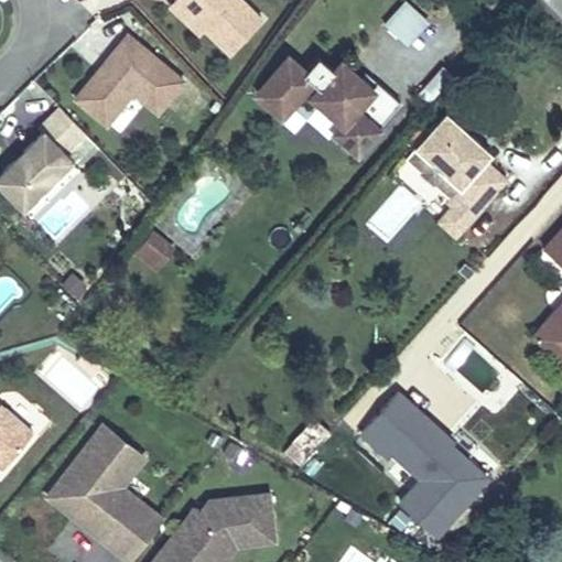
[(177,0),(177,1),(207,29),(234,54),(265,20),(242,0),(177,0)]
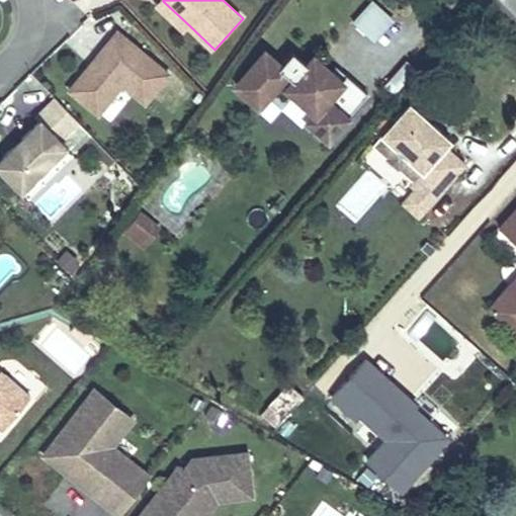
[(371,36),(391,14),(375,0),(355,22),(371,36)]
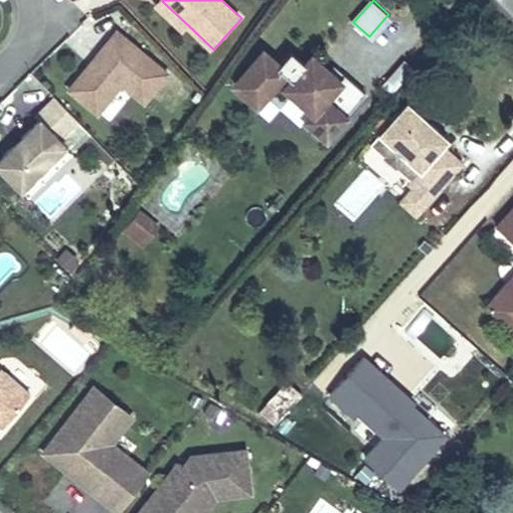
[(184,31),(189,26),(162,1),(157,6),(184,31)]
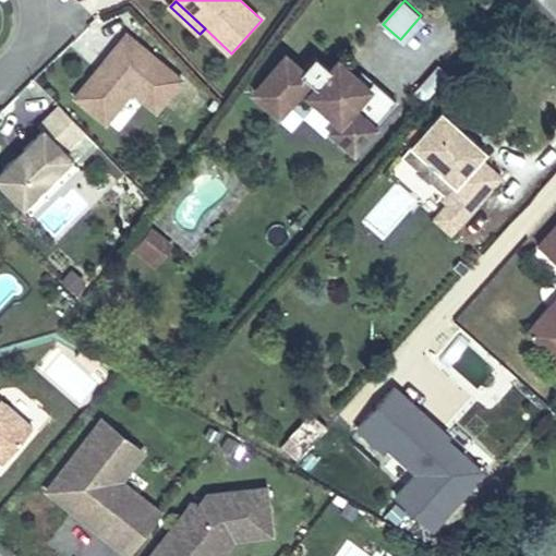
[(104,75),(98,72),(75,98),(98,118),(125,86),(157,112),(183,82),(129,36),(106,62),(110,67),(104,75)]
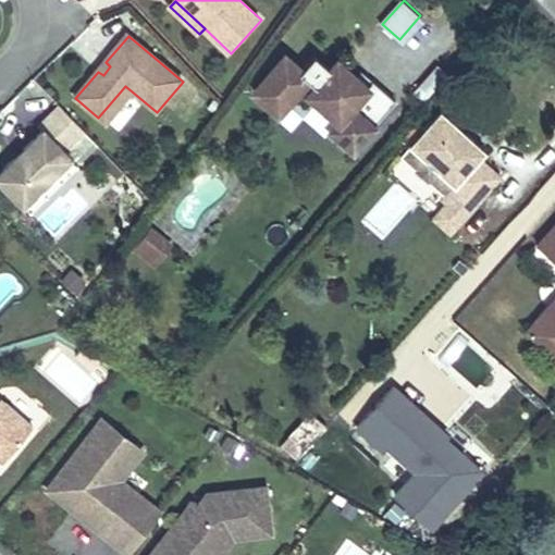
[(369,88),(357,78),(340,62),(332,70),(317,56),(303,72),(287,58),(257,93),(280,113),(288,103),(303,88),(309,79),(318,87),(310,95),(318,101),(340,121),(332,131),(355,150),(397,102),(374,82),(369,88)]
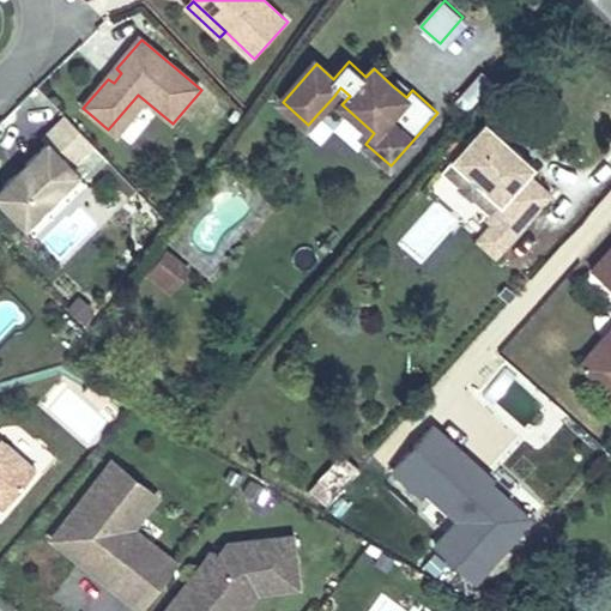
[(116,68),(108,79),(114,83),(121,73),(116,68)]
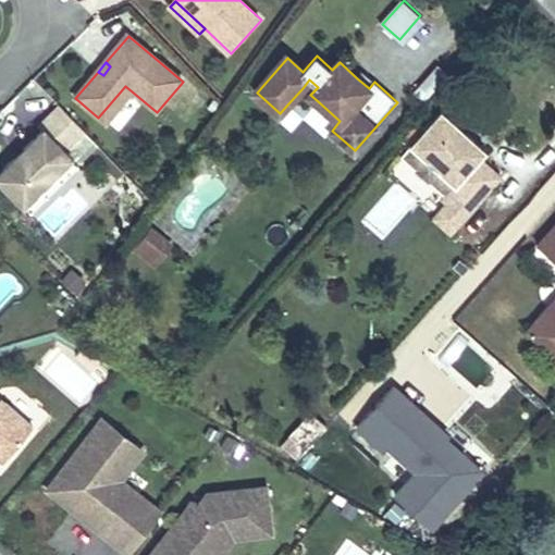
[(421,87),(431,96),(449,75),(440,66),(421,87)]
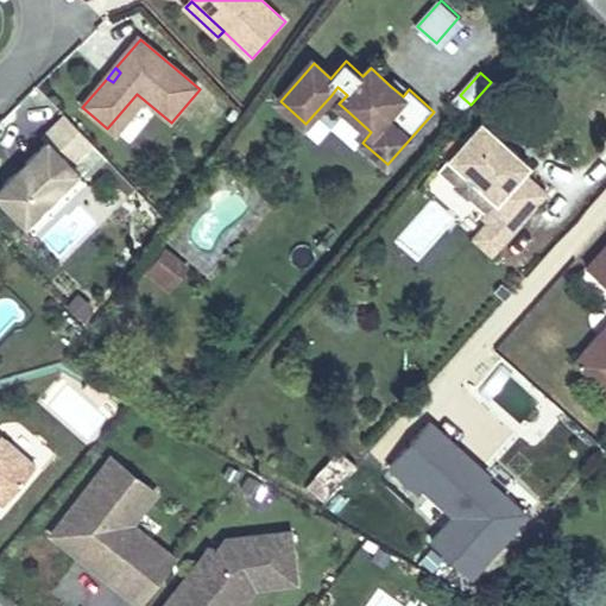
[(396,79),(390,86),(403,96),(409,89),(396,79)]
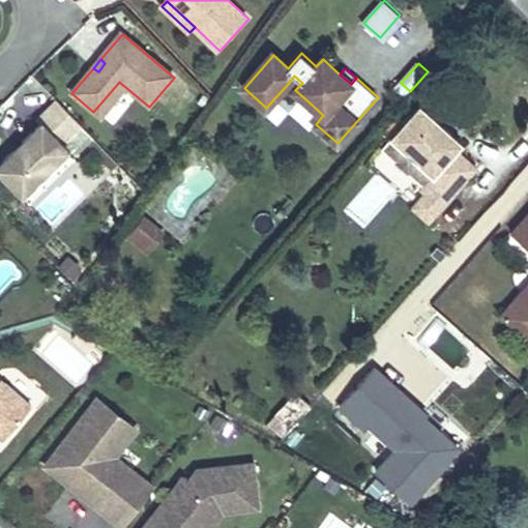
[(288,84),(295,90),(302,83),(294,76),(288,84)]
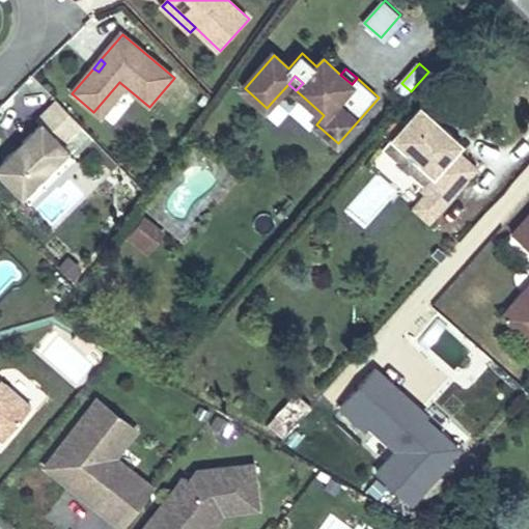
[(395,90),(405,99),(411,91),(401,83),(395,90)]
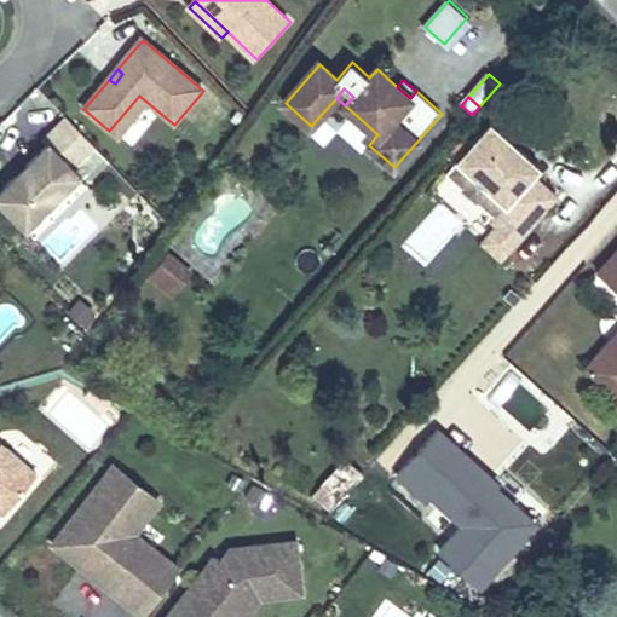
[(353,113),(336,98),(321,115),(339,131),(353,113)]
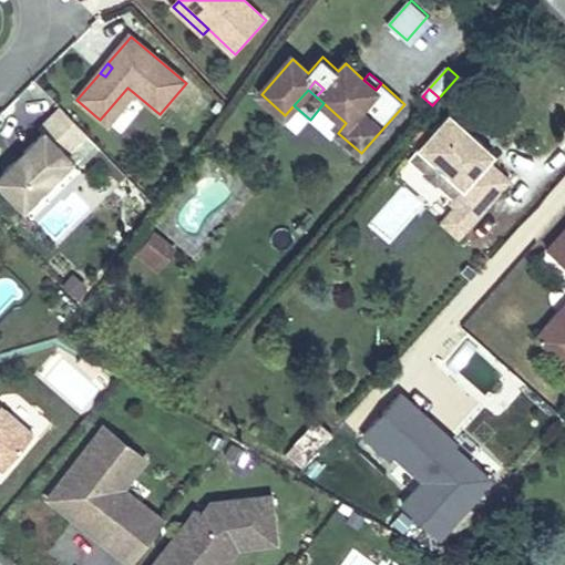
[(0,184),(24,209),(73,162),(67,155),(88,135),(62,110),(41,131),(44,135),(0,178),(0,184)]
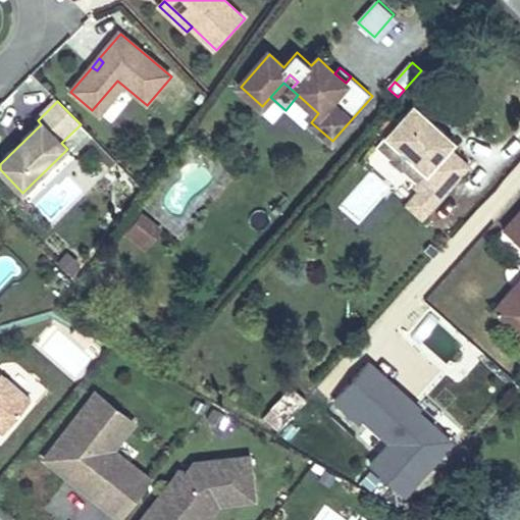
[(414,105),(385,137),(426,173),(417,185),(415,187),(421,191),(435,204),(469,167),(450,150),(456,143),(414,105)]
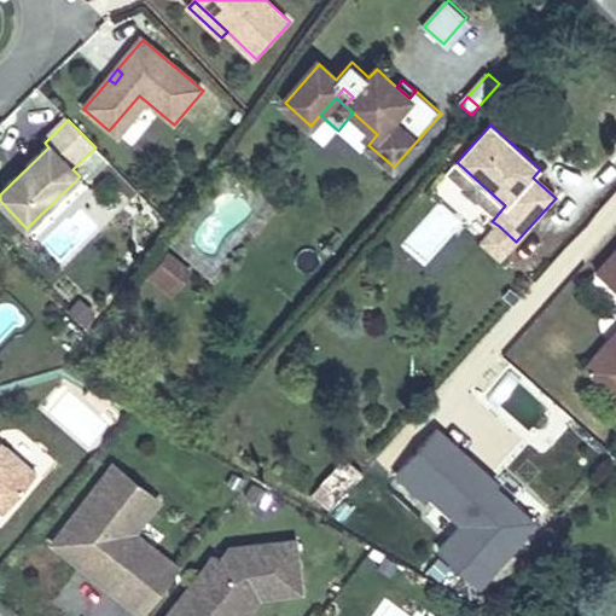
[(446,174),(494,219),(505,205),(457,162),(446,174)]
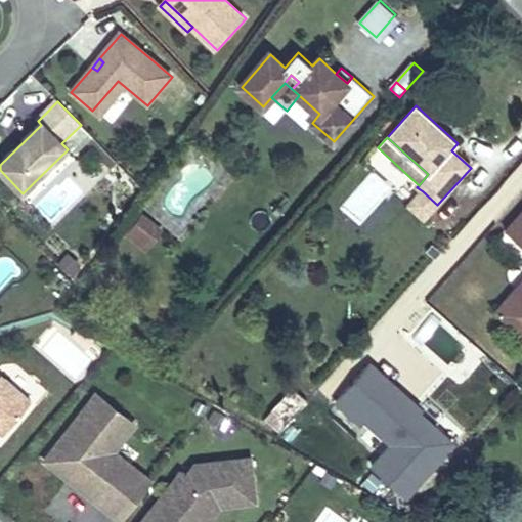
[(75,157),(68,149),(23,193),(30,201),(75,157)]
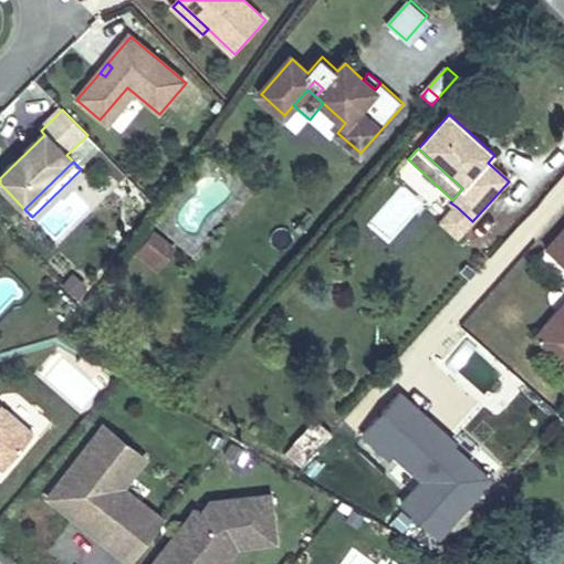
[(40,219),(51,238),(87,218),(76,199),(40,219)]
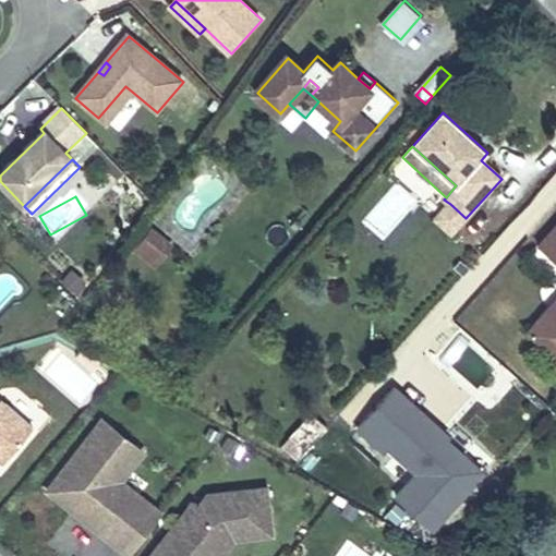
[(452,233),(466,218),(450,204),(436,219),(452,233)]
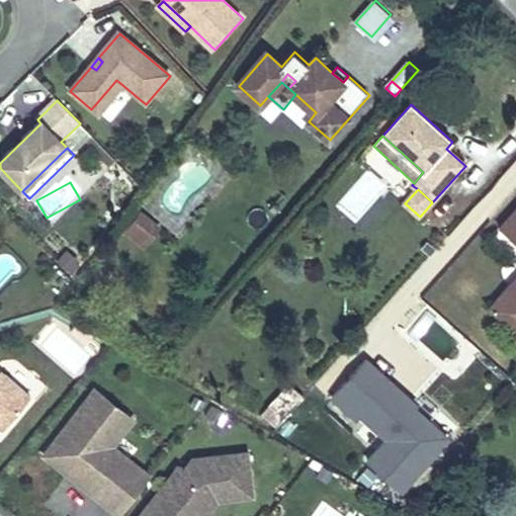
[(515,209),(500,228),(515,242),(515,289),(505,303),(515,311),(515,209)]
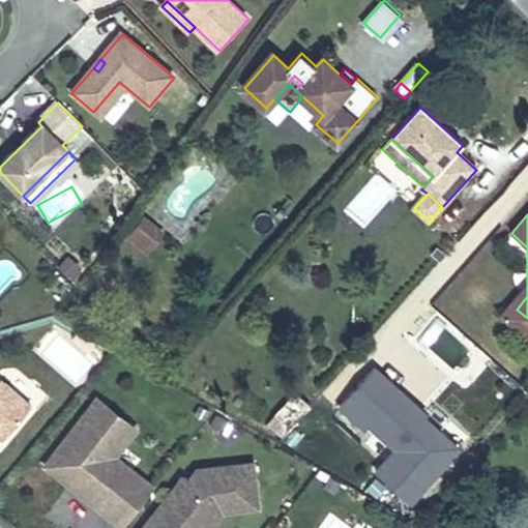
[(146,221),(132,238),(149,253),(164,234),(146,221)]
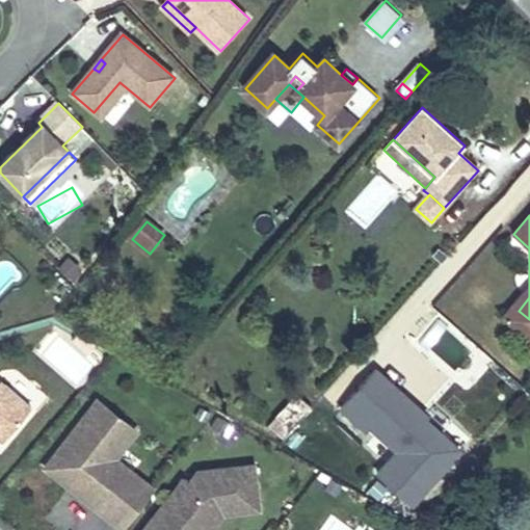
[(146,258),(150,254),(132,239),(128,244),(146,258)]
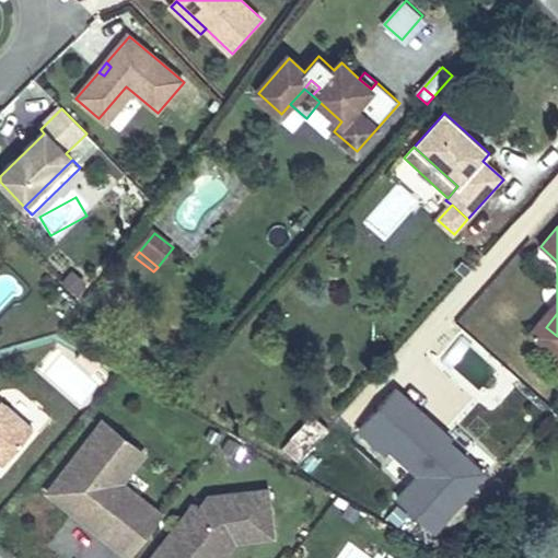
[(557,336),(546,327),(557,313),(557,299),(530,333),(557,358),(557,336)]
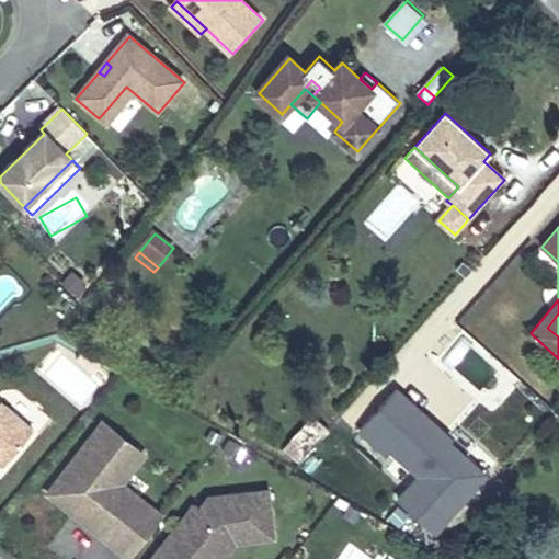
[(394,500),(434,536),(490,475),(395,387),(357,429),(412,479),(394,500)]
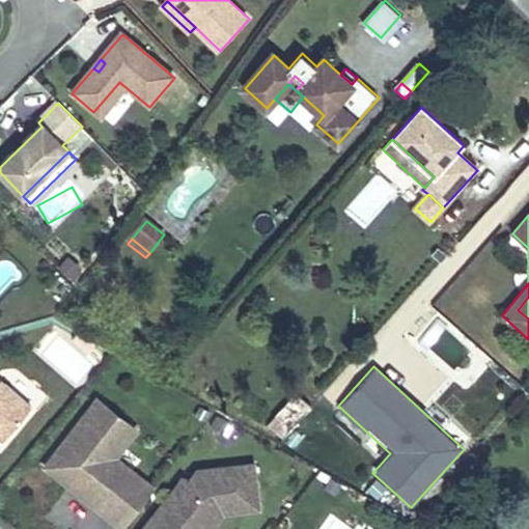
[(0,440),(3,443),(33,409),(2,382),(0,384),(0,440)]
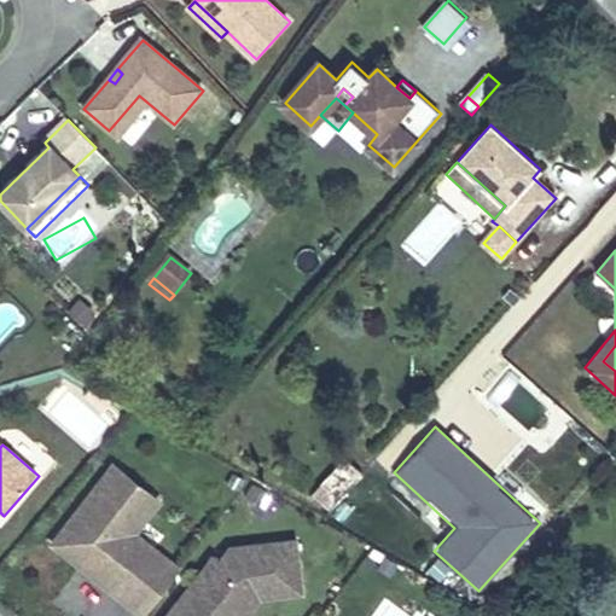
[(311,497),(329,512),(362,474),(343,458),(311,497)]
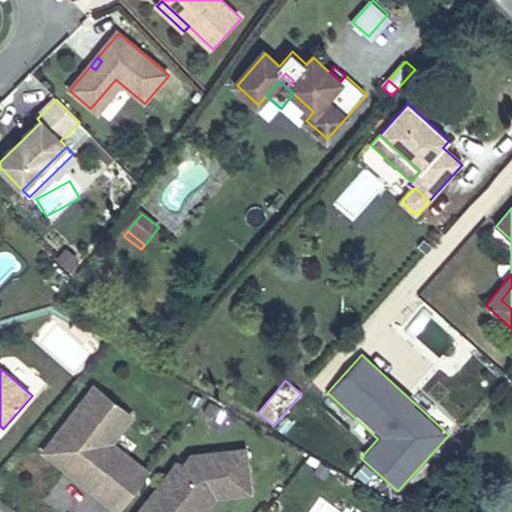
[(134,418),(96,389),(52,446),(101,485),(95,492),(119,511),(121,511),(149,478),(109,448),(134,418)]
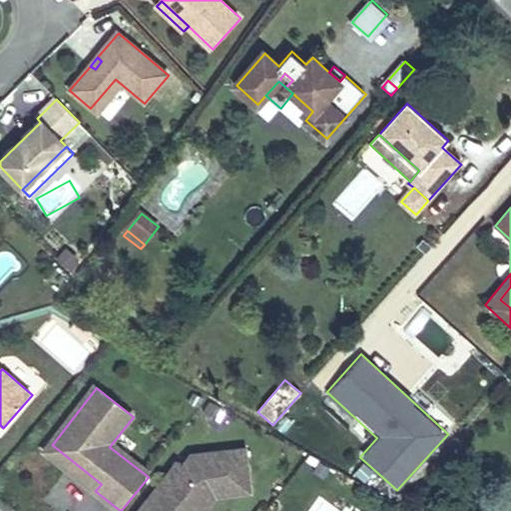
[(101,484),(52,445),(46,452),(95,491),(101,484)]
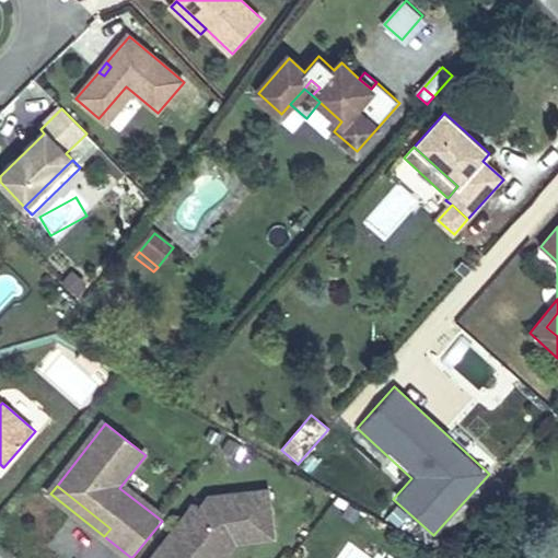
[(195,506),(176,529),(181,533),(173,543),(167,539),(152,557),(207,557),(227,534),(236,542),(275,538),(270,491),(210,498),(200,510),(195,506)]
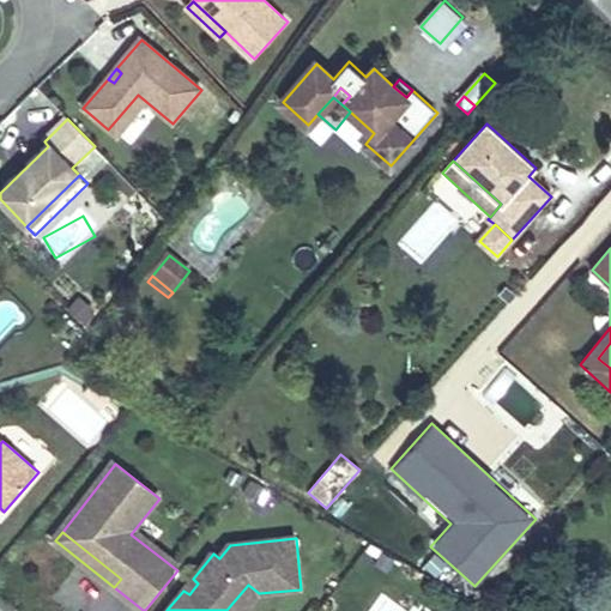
[(193,579),(183,591),(189,594),(198,584),(193,579)]
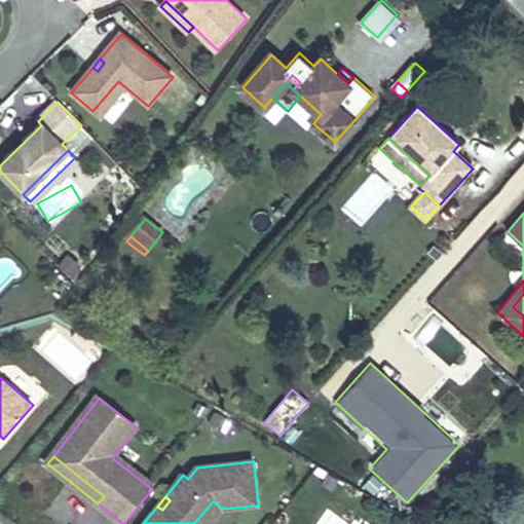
[(211,523),(222,509),(213,501),(194,523),(211,523)]
